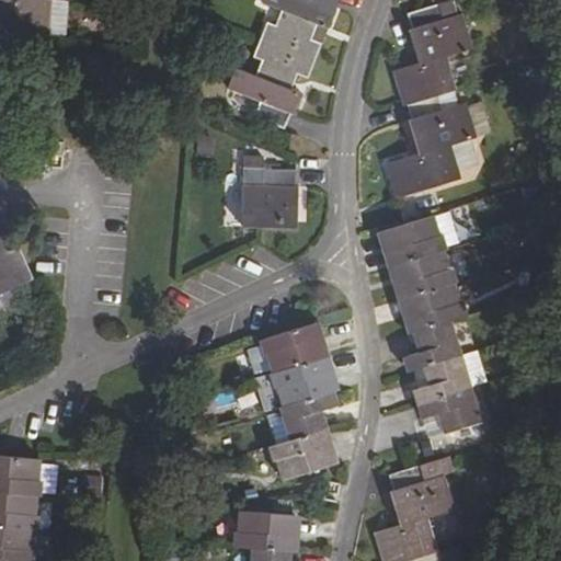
[(0,35),(50,39),(54,0),(1,0),(0,14),(0,35)]
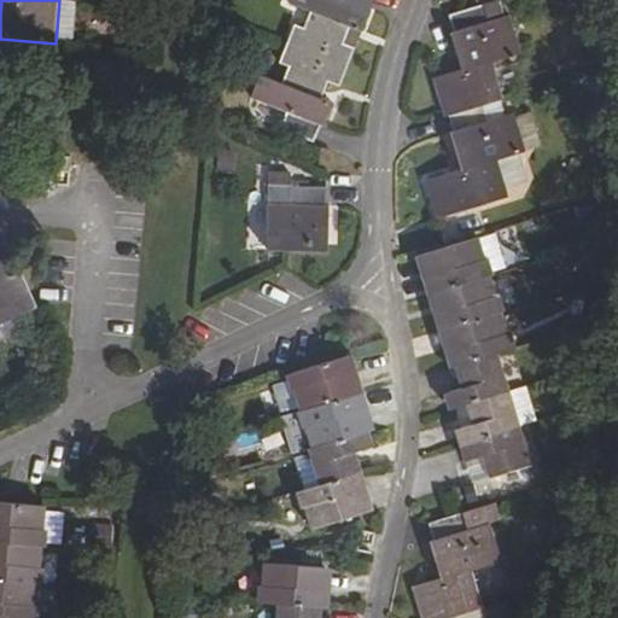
[(293,24),(286,42),(345,65),(353,47),(342,41),(349,22),(361,27),(363,23),(369,6),(367,5),(368,0),(287,0),(310,10),(302,28),(293,24)]
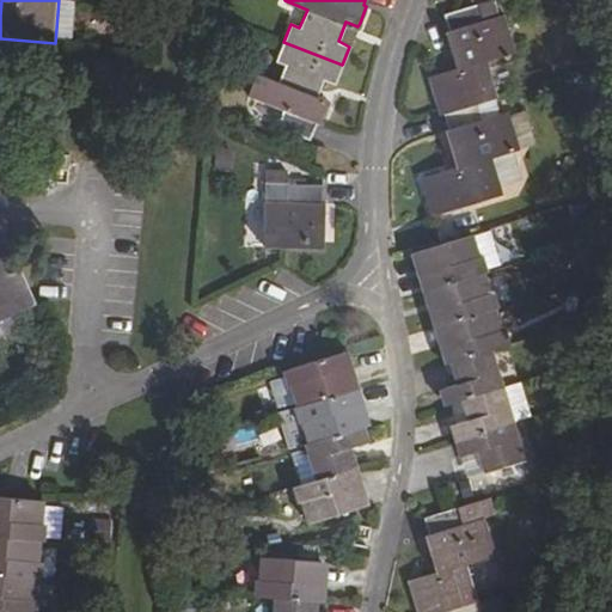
[(483,23),(478,6),(445,14),(450,34),(445,34),(450,51),(454,50),(461,73),(487,67),(514,57),(502,18),(483,23)]
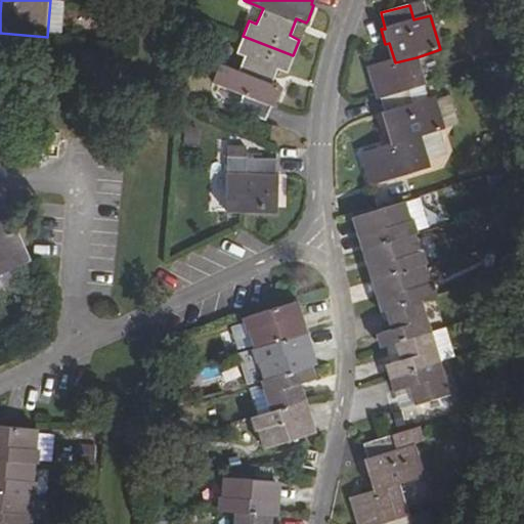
[(318,24),(308,19),(306,23),(305,26),(309,28),(307,33),(313,36),(318,24)]
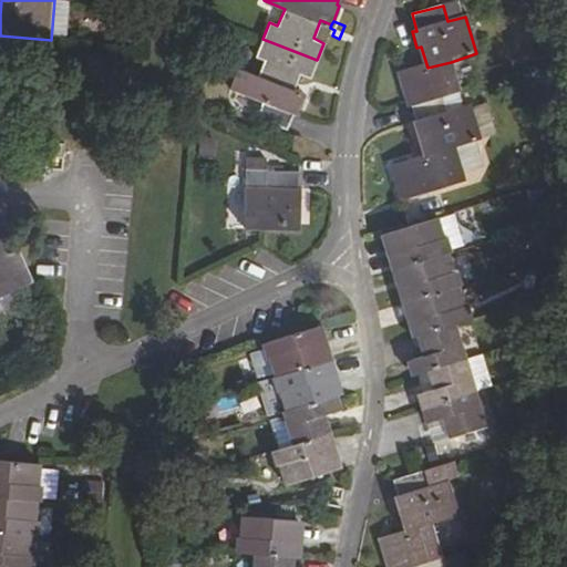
[(257,116),(288,126),(295,112),(296,113),(301,98),(303,92),(295,88),(299,73),(311,78),(317,60),(263,39),(255,55),(264,60),(258,75),(239,66),(229,88),(263,101),(257,116)]
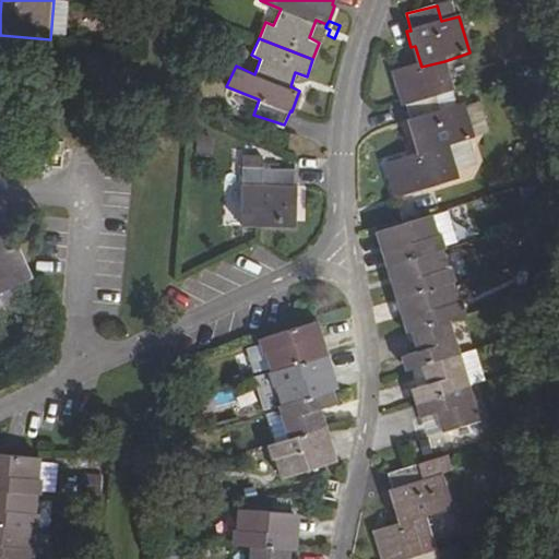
[(435,94),(452,90),(444,61),(421,67),(393,74),(402,105),(405,104),(409,120),(406,120),(411,138),(414,137),(419,155),(387,166),(395,200),(406,197),(458,181),(447,147),(473,140),(461,105),(440,111),(435,94)]
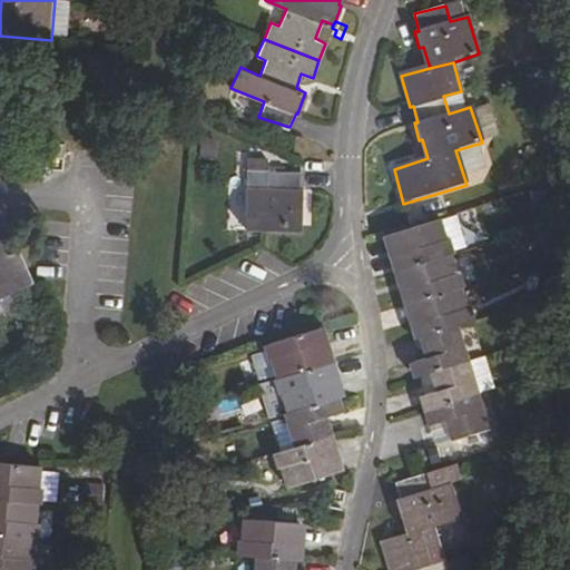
[(312,95),(305,92),(303,98),(317,105),(323,91),(315,87),(312,95)]
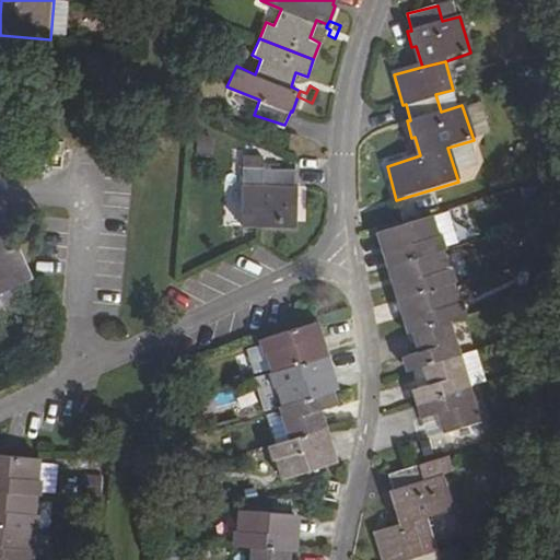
[(241,225),(258,225),(295,226),(296,188),(292,187),(293,170),(261,170),(260,187),(243,187),(241,225)]
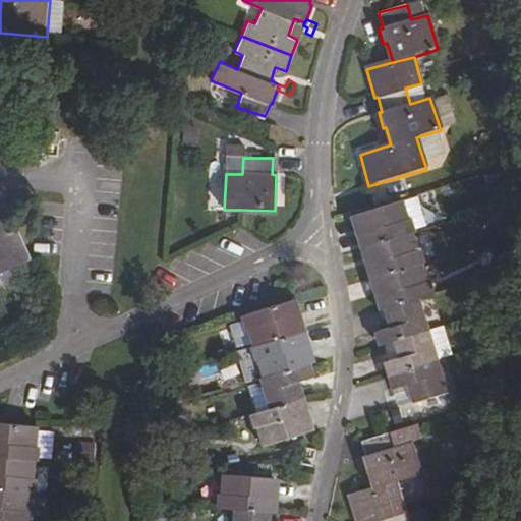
[(407,219),(402,200),(386,206),(351,216),(360,246),(410,231),(413,230),(410,218),(407,219)]
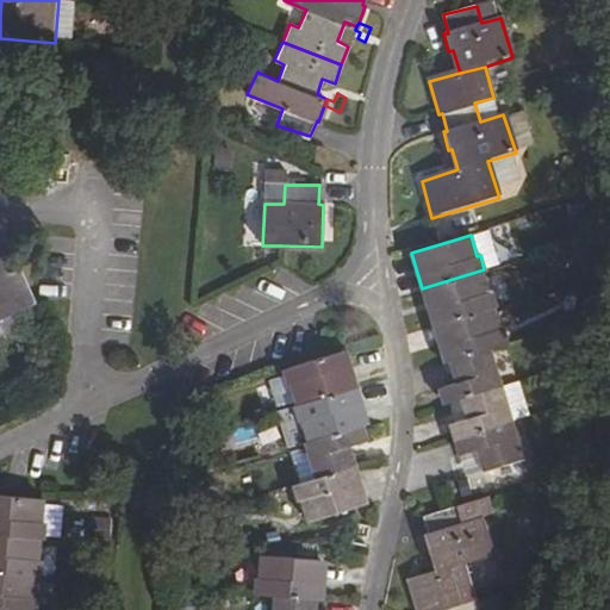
[(0,318),(38,300),(14,253),(0,259),(0,318)]
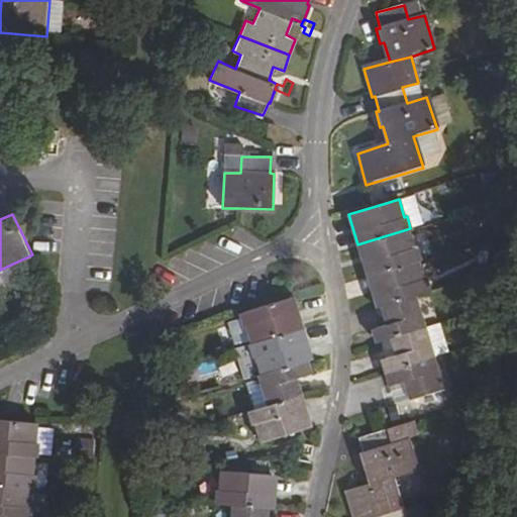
[(413,247),(407,229),(357,244),(366,275),(417,261),(419,260),(416,246),(413,247)]
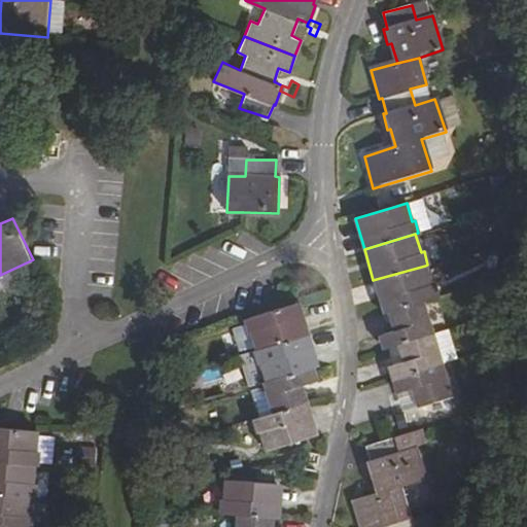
[(431,283),(425,266),(373,280),(383,313),(418,303),(437,296),(433,283),(431,283)]
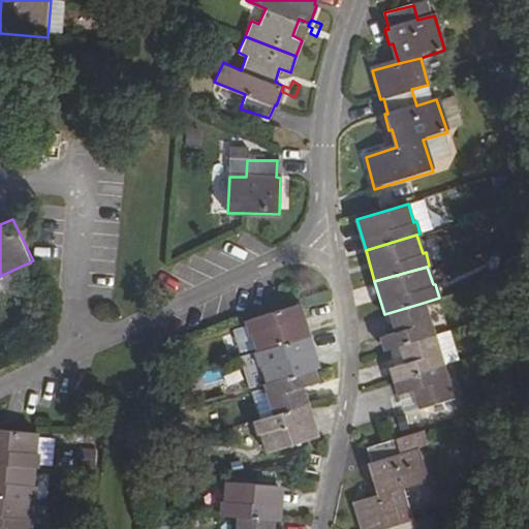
[(258,335),(261,350),(315,335),(307,303),(250,320),(254,338),(258,335)]
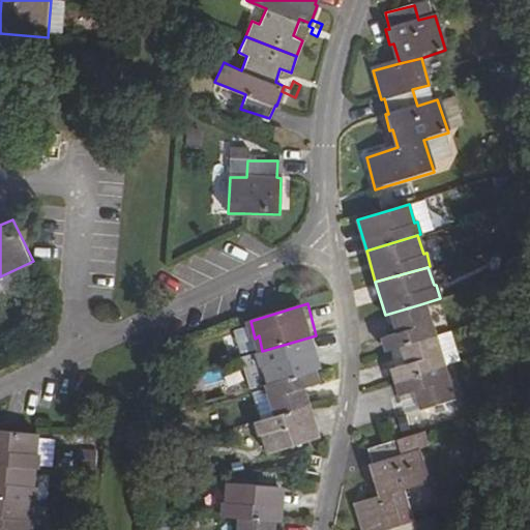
[(431,339),(420,304),(385,315),(391,334),(376,340),(379,353),(394,348),(431,339)]
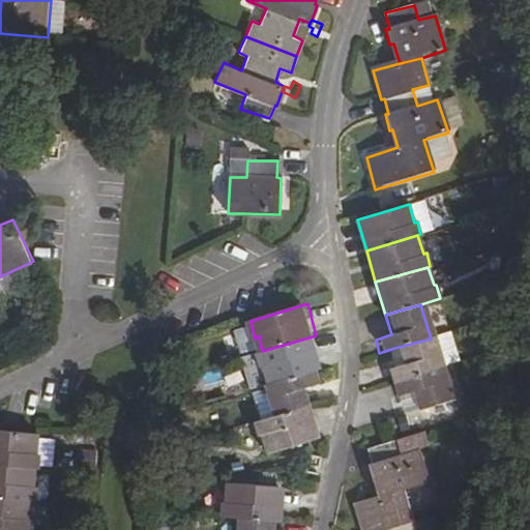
[(268,365),(273,382),(320,367),(324,365),(316,335),(262,351),(260,352),(263,366),(268,365)]
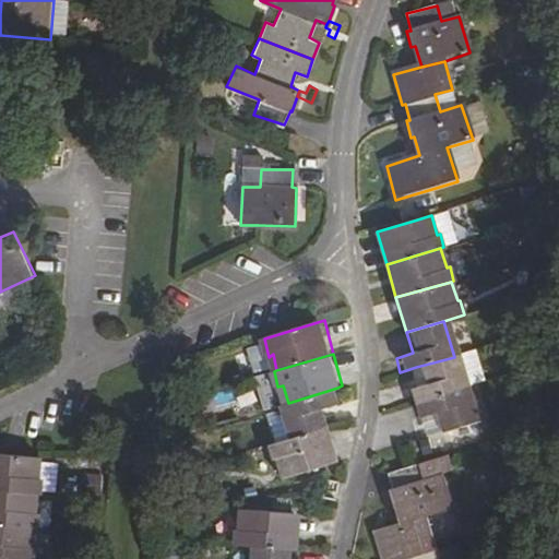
[(463,389),(454,357),(416,367),(423,385),(406,390),(409,403),(463,389)]
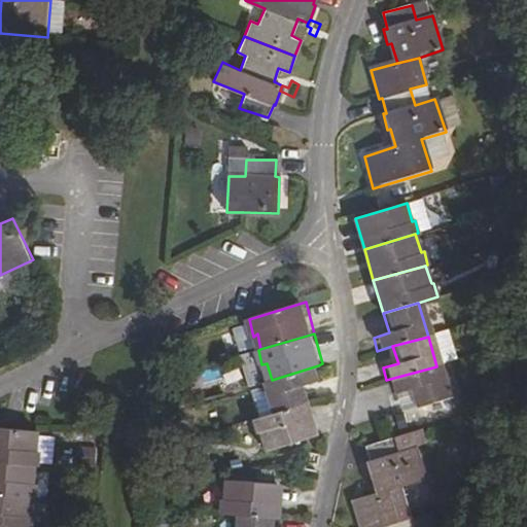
[(268,381),(277,413),(313,401),(308,383),(321,380),(318,365),(272,380),(268,381)]
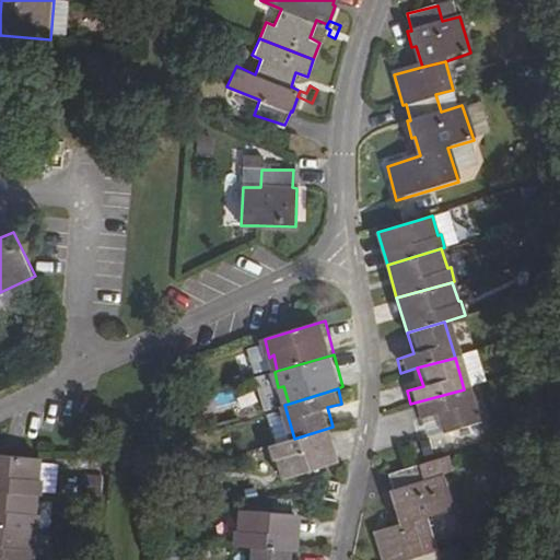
[(475,427),(464,389),(410,404),(415,419),(432,416),(438,438),(475,427)]
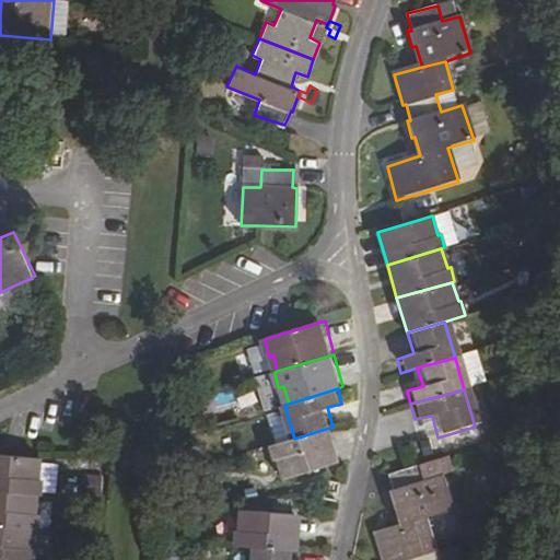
[(280,458),(286,479),(343,463),(333,427),(294,439),(272,445),(277,459),(280,458)]
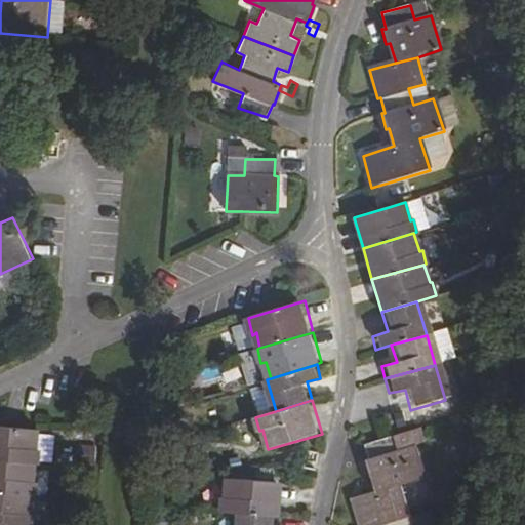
[(33,449),(35,432),(0,428),(0,461),(32,465),(36,465),(37,450),(33,449)]
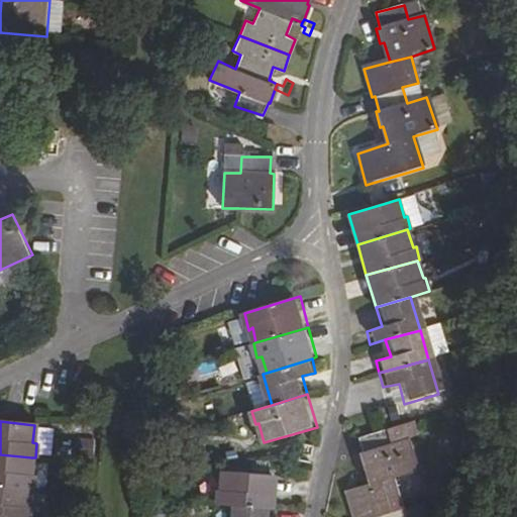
[(390,445),(385,428),(359,435),(365,453),(360,455),(364,468),(368,467),(373,484),(345,492),(351,516),(377,516),(389,514),(404,510),(395,479),(417,471),(408,440),(390,445)]
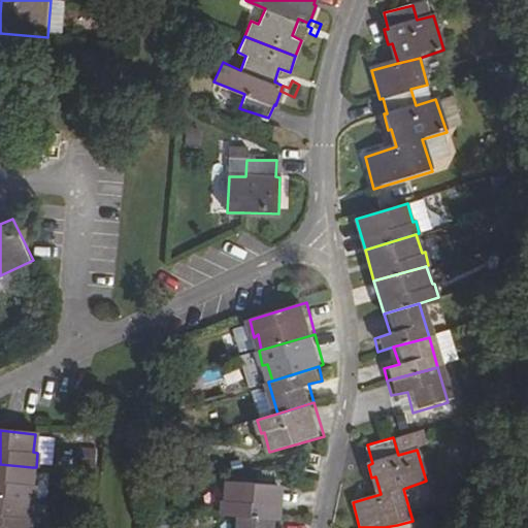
[(30,483),(32,467),(0,464),(0,496),(30,499),(33,500),(34,484),(30,483)]
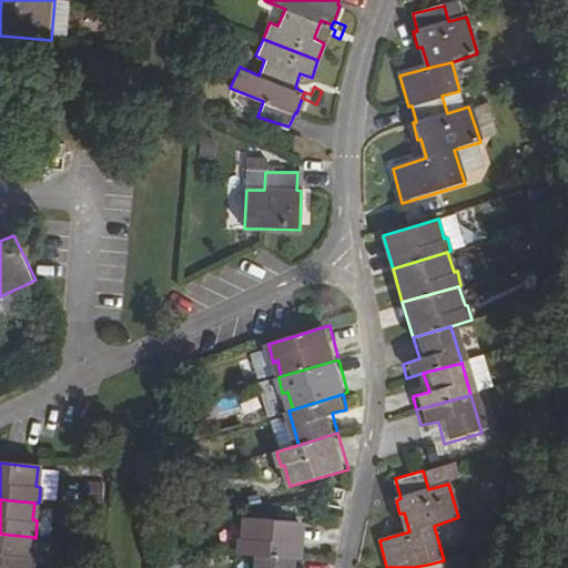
[(235,535),(233,553),(256,554),(296,557),(298,524),(240,518),(239,537),(235,535)]
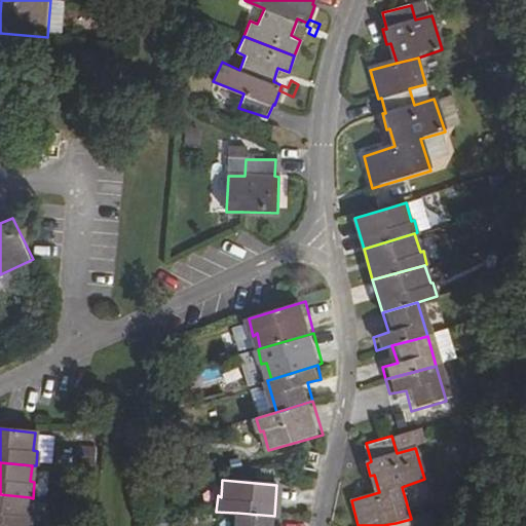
[(29,515),(30,497),(0,494),(0,525),(31,525),(32,516),(29,515)]
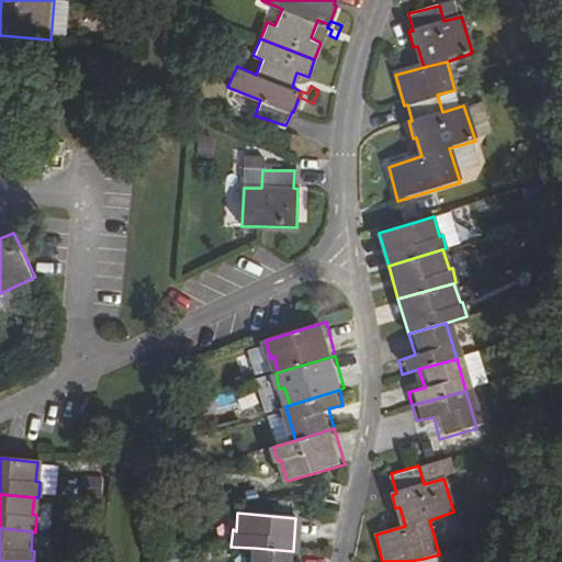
[(254,548),(251,561),(292,561),(293,551),(254,548)]
